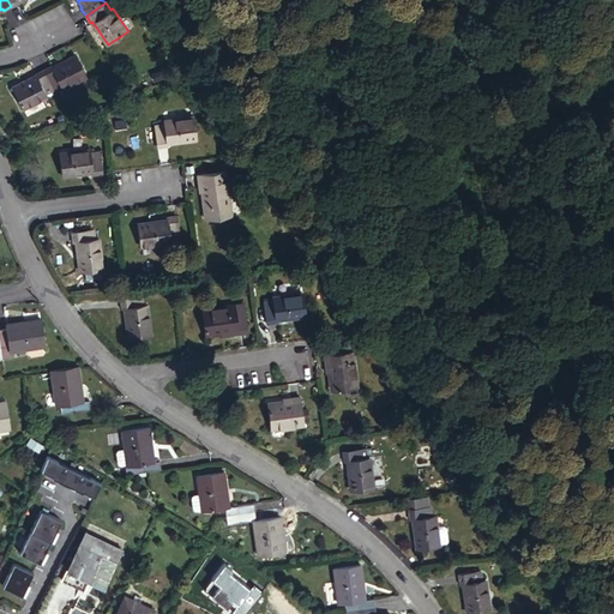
[(43,68),(54,89),(61,84),(62,86),(86,76),(76,54),(52,66),(50,65),(43,68)]
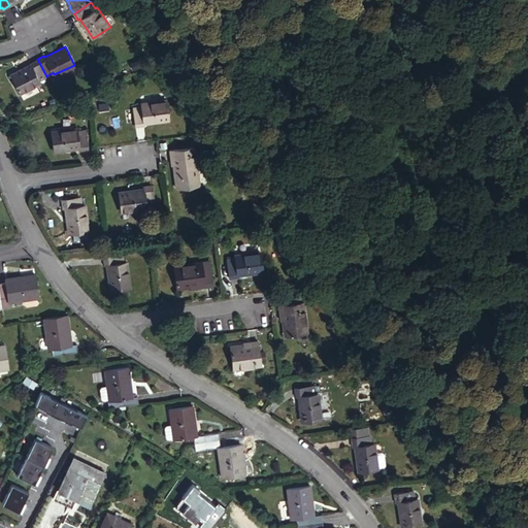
[(38,79),(46,76),(37,59),(30,63),(31,64),(10,74),(20,92),(40,83),(38,79)]
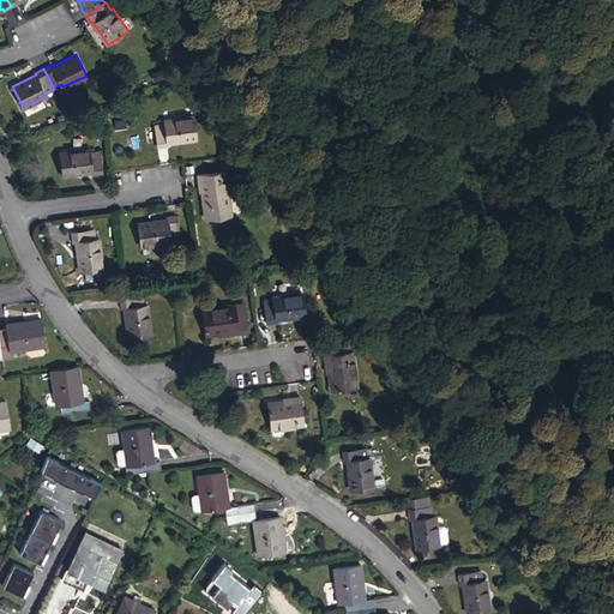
[(152,73),(155,80),(169,74),(166,68),(152,73)]
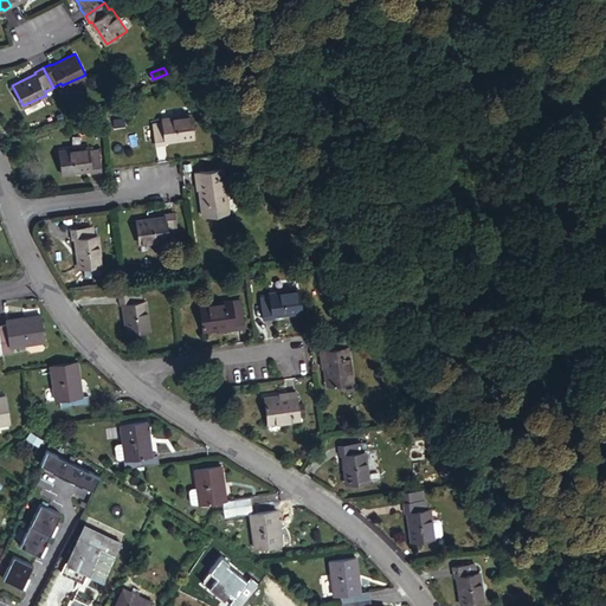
[(194,137),(192,114),(162,117),(162,121),(154,122),(156,144),(165,143),(165,140),(194,137)]
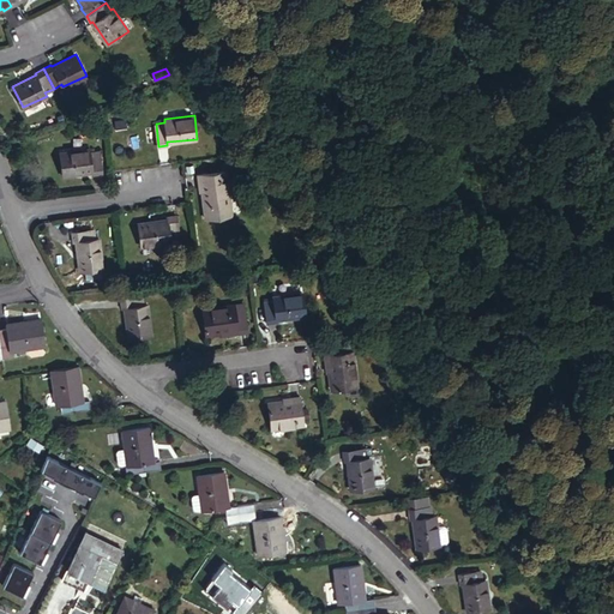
[(102,172),(98,150),(90,151),(89,148),(60,152),(64,175),(92,172),(92,173),(102,172)]
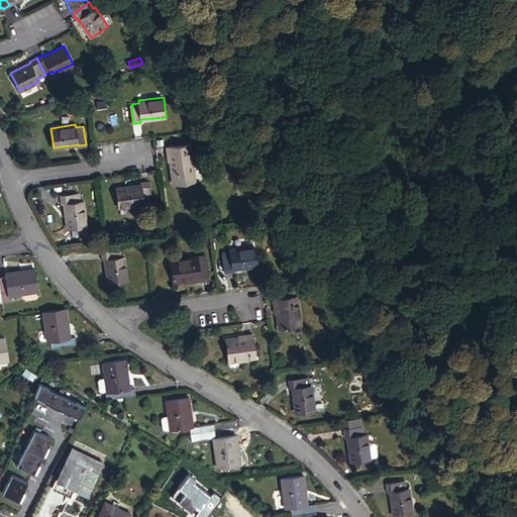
[(195,180),(190,143),(167,146),(168,154),(171,153),(172,161),(171,161),(174,183),(195,180)]
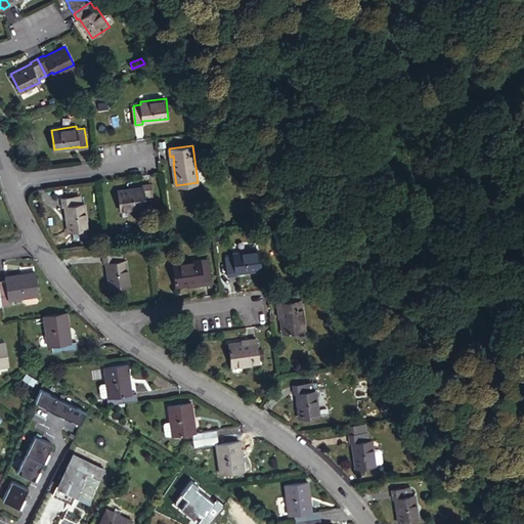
[(153,202),(150,183),(142,184),(142,187),(118,190),(120,209),(145,207),(145,203),(153,202)]
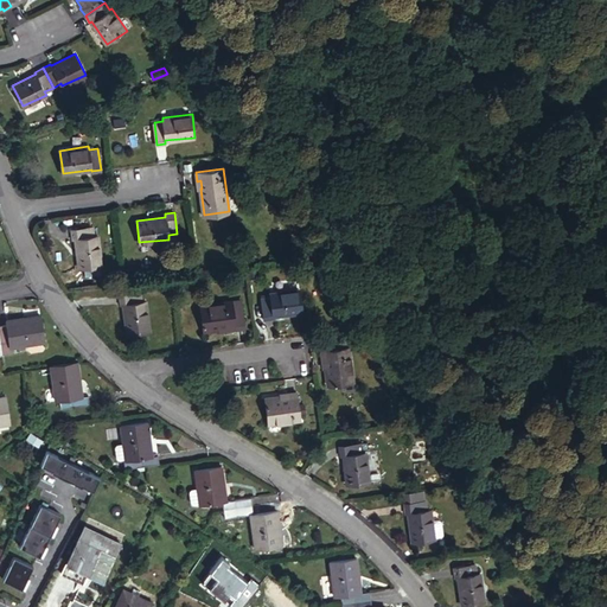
[(101,264),(97,236),(94,236),(93,227),(70,229),(71,240),(74,238),(78,268),(101,264)]
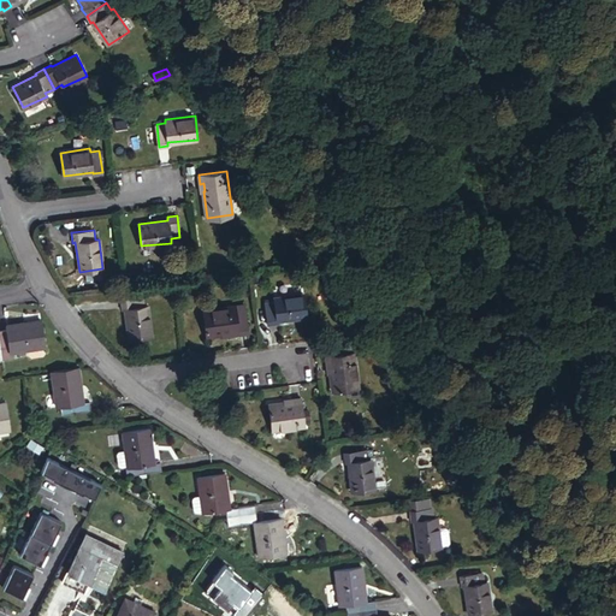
[(307,317),(303,294),(274,297),(274,301),(266,302),(268,324),(278,323),(278,320),(307,317)]
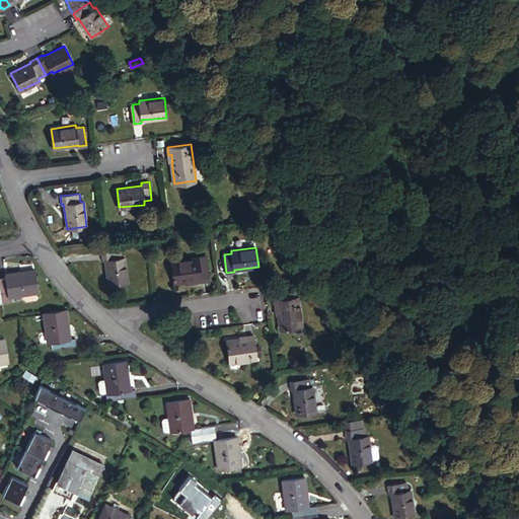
[(121,257),(120,249),(102,251),(103,260),(105,260),(108,285),(128,282),(125,256),(121,257)]
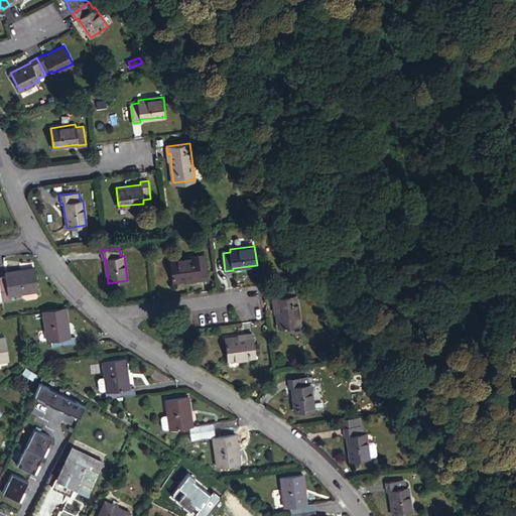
[(191,277),(191,280),(208,279),(205,254),(169,259),(172,280),(185,279),(184,278),(191,277)]
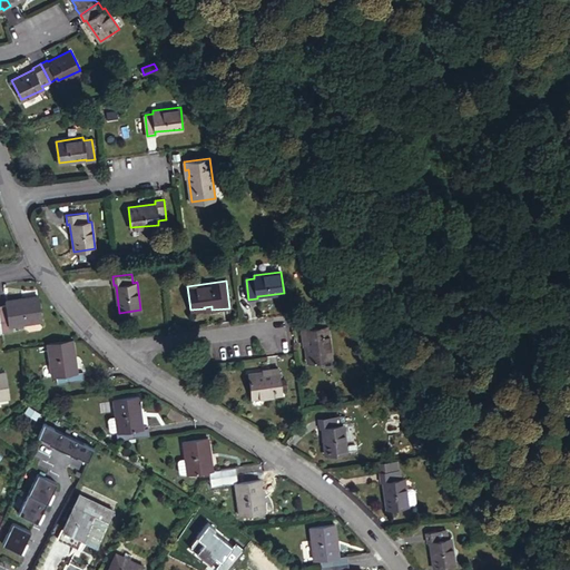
[(0,305),(0,316),(2,332),(10,331),(10,325),(41,321),(38,295),(6,300),(7,305),(0,305)]
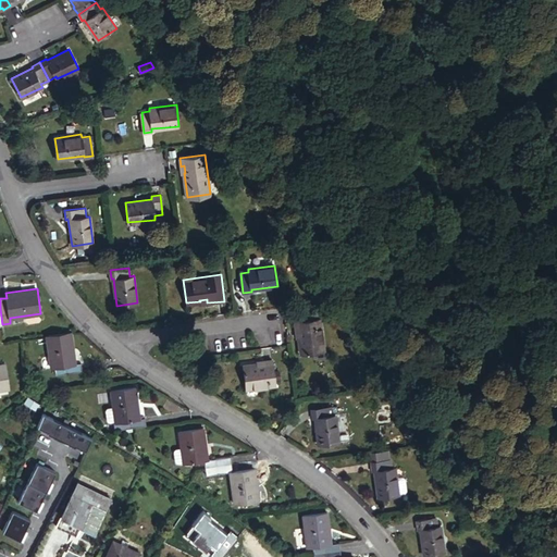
[(294,312),(296,331),(299,330),(300,336),(298,336),(300,353),(324,349),(319,309),(294,312)]
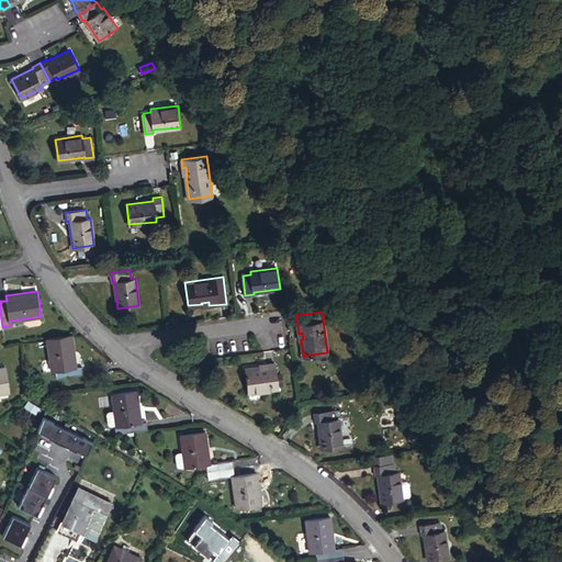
[(77,367),(72,335),(47,338),(52,370),(55,370),(56,377),(82,373),(81,366),(77,367)]
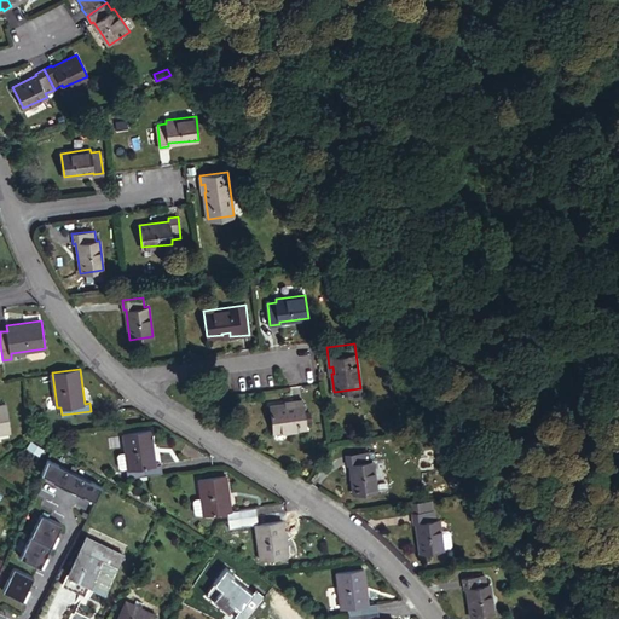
[(302,398),(294,399),(294,404),(287,405),(287,403),(271,405),(275,432),(306,427),(302,398)]
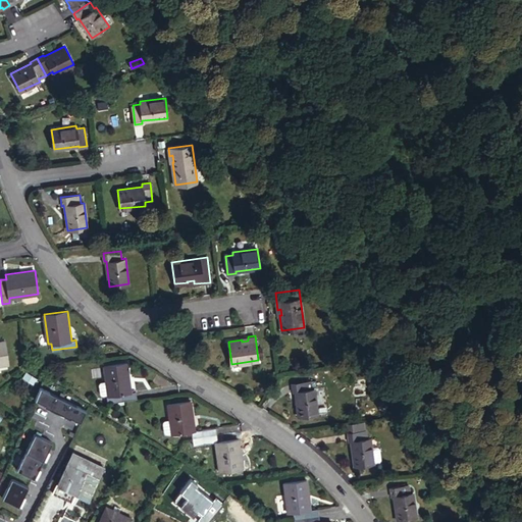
[(112,402),(137,399),(136,392),(131,392),(126,362),(104,365),(106,381),(98,382),(100,395),(107,394),(108,396),(106,396),(107,403),(112,402)]
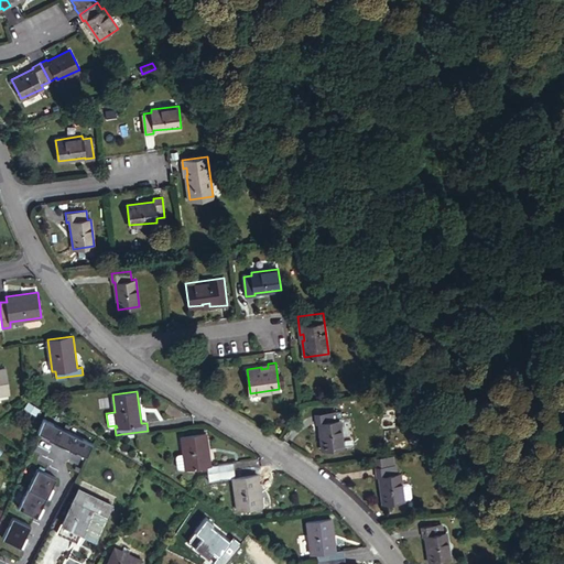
[(343,446),(339,419),(336,420),(335,412),(315,413),(316,423),(320,422),(323,449),(343,446)]
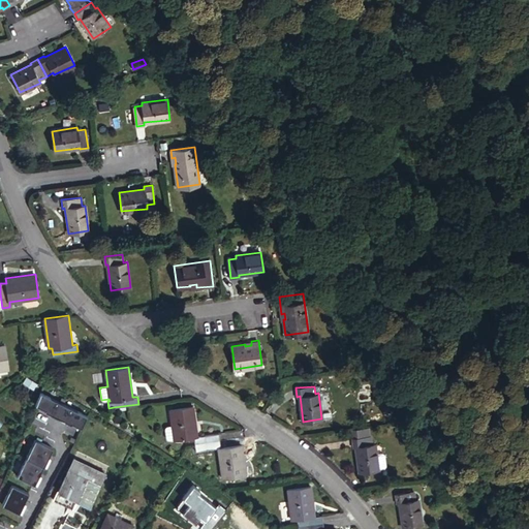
[(64,403),(41,392),(35,406),(44,411),(43,412),(57,418),(64,403)]
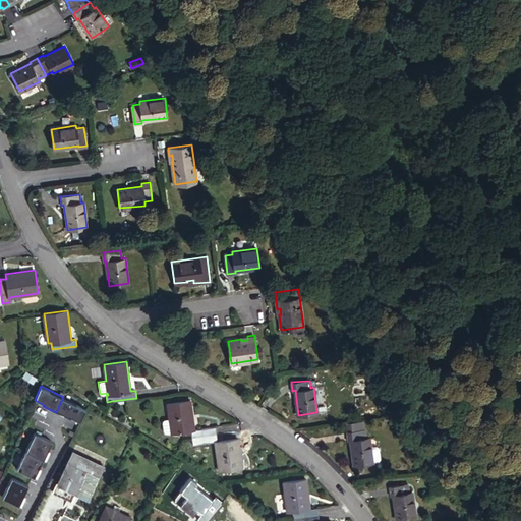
[(87,409),(63,397),(56,412),(68,418),(69,417),(79,422),(87,409)]
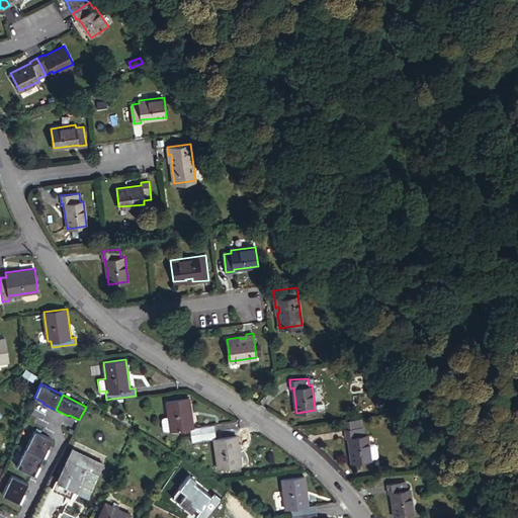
[(190,431),(191,434),(214,431),(213,425),(193,428),(188,398),(166,401),(168,416),(161,417),(163,431),(170,430),(185,428),(185,432),(190,431)]
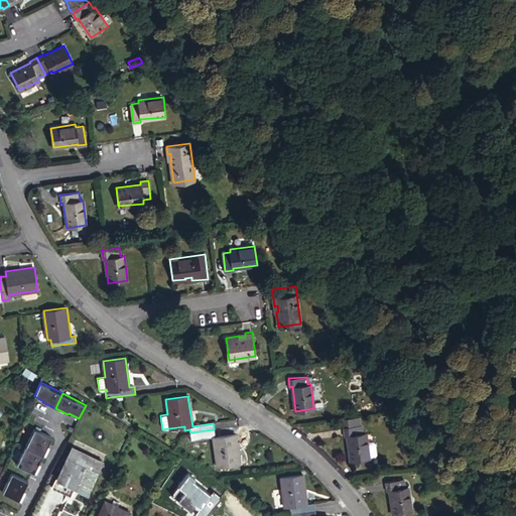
[(346,427),(361,425),(360,416),(345,419),(346,427)]
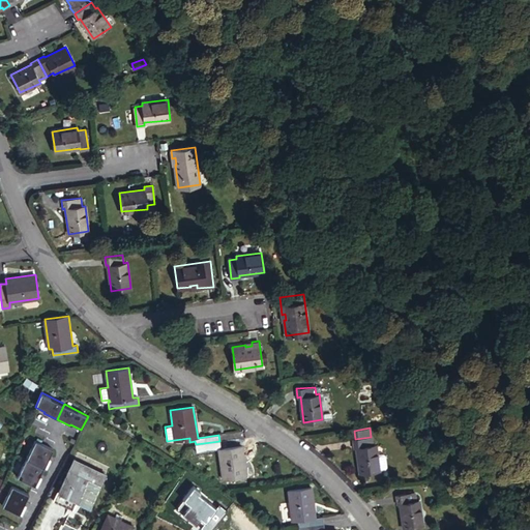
[(377,454),(376,443),(373,444),(372,436),(371,437),(355,439),(354,439),(354,447),(356,446),(360,472),(379,470),(379,469),(377,454)]
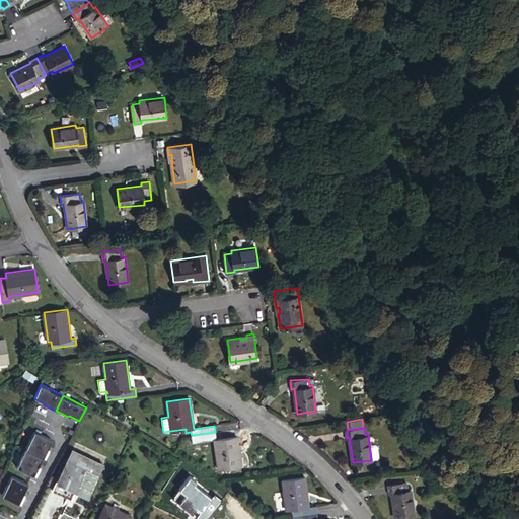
[(52,439),(36,431),(26,448),(46,458),(50,449),(48,448),(52,439)]
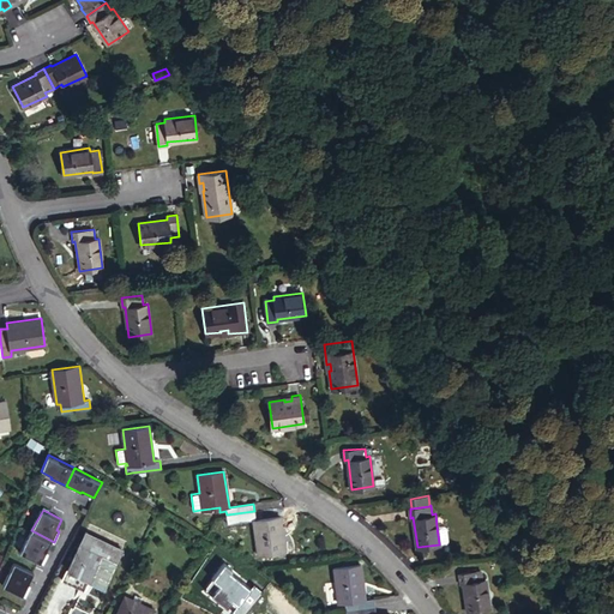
[(254,511),(227,515),(227,523),(253,519),(258,555),(286,552),(281,517),(256,519),(254,511)]
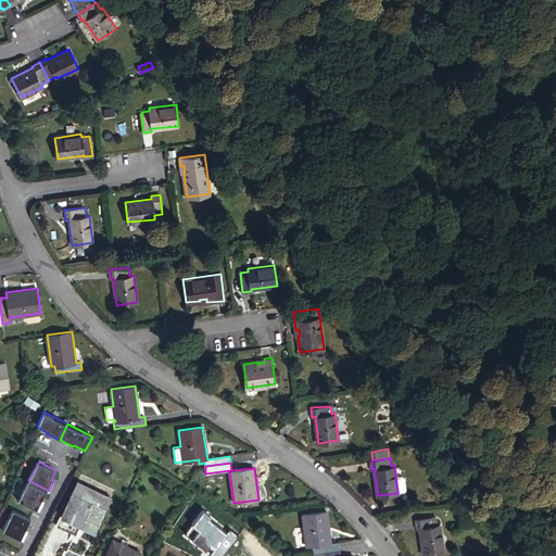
[(402,476),(395,477),(397,492),(404,491),(405,489),(404,478),(402,476)]
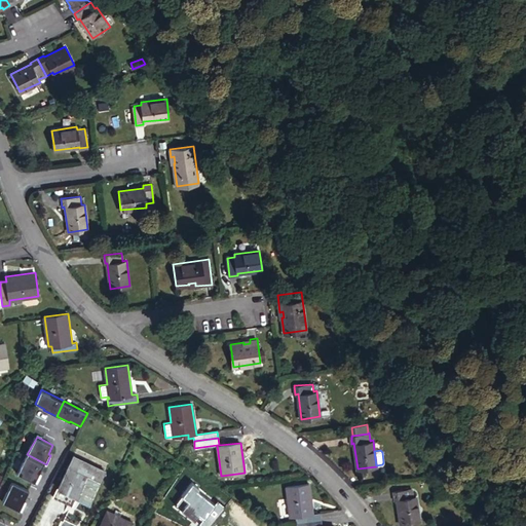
[(43,463),(27,454),(17,473),(37,483),(41,474),(38,473),(43,463)]
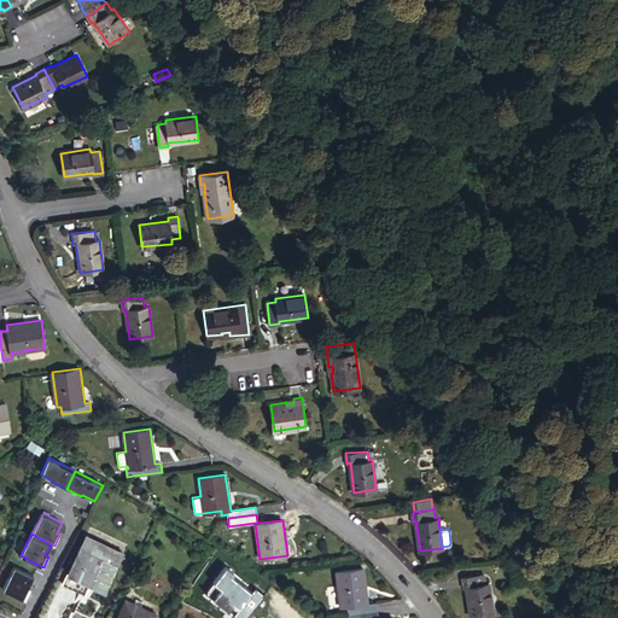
[(105,590),(123,553),(86,536),(68,572),(105,590)]
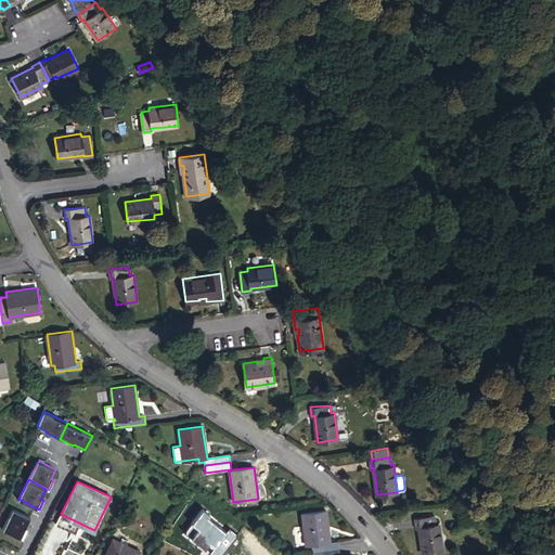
[(30,517),(14,508),(3,528),(24,538),(28,529),(26,528),(30,517)]
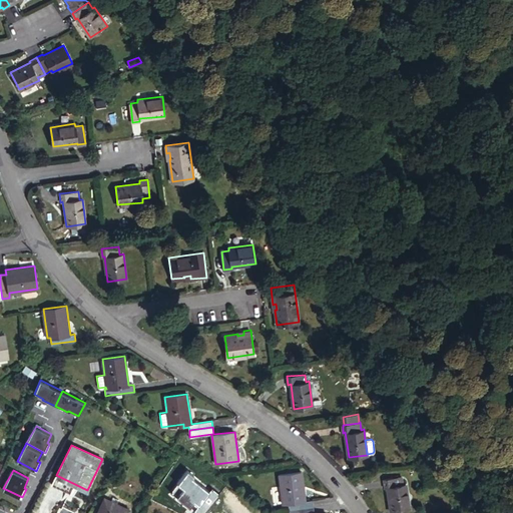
[(289,502),(290,510),(314,507),(313,500),(306,501),(302,472),(279,474),(283,503),(289,502)]
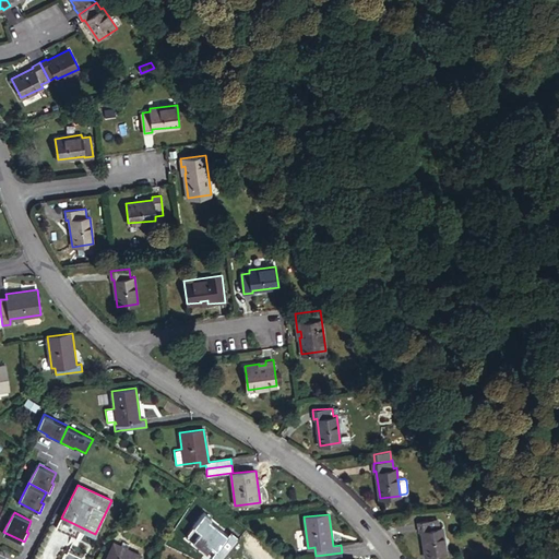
[(439,527),(438,520),(418,522),(419,531),(421,530),(425,557),(447,555),(442,526),(439,527)]
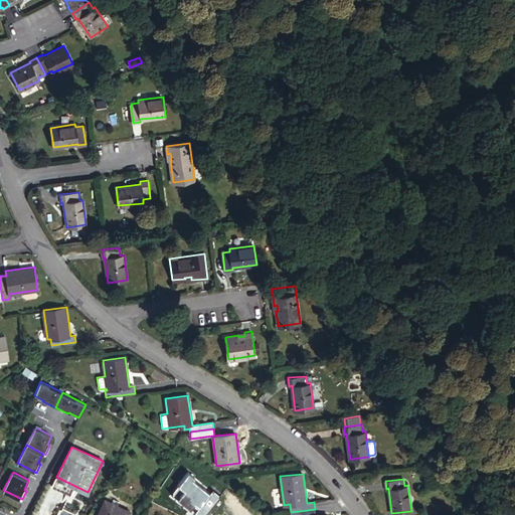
[(128,514),(130,511),(106,499),(97,514),(128,514)]
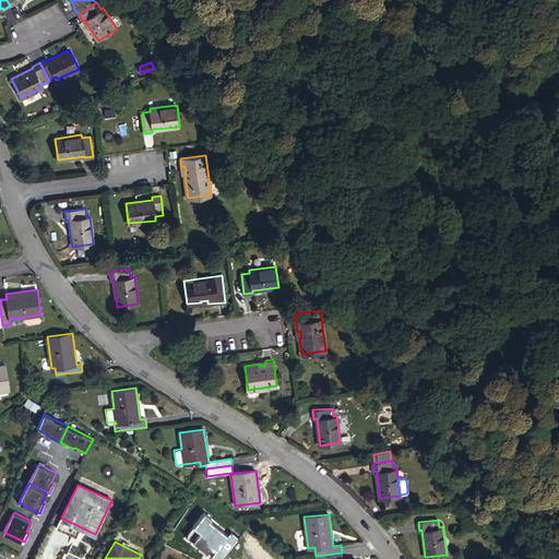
[(73,558),(76,554),(64,548),(58,558),(73,558)]
